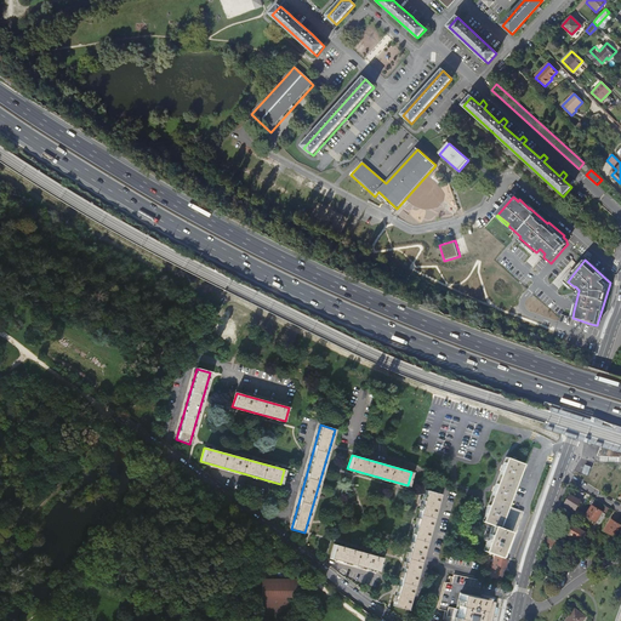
[(506,456),(485,512),(496,516),(493,525),(483,550),(494,554),(489,577),(502,580),(506,559),(500,556),(510,531),(513,533),(522,512),(507,506),(524,463),(506,456)]
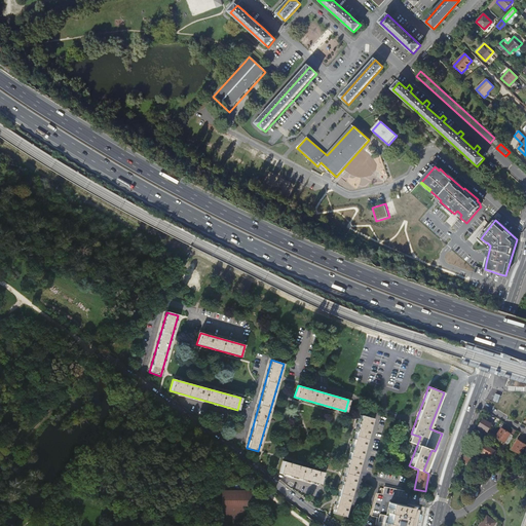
[(372,418),(361,415),(334,513),(345,516),(372,418)]
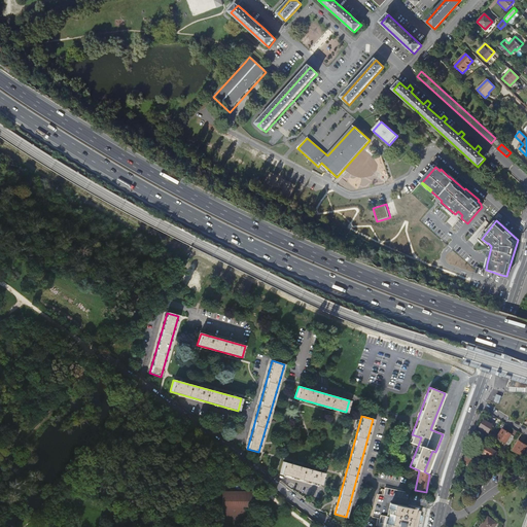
[(486,420),(480,429),(488,434),(494,425),(486,420)]
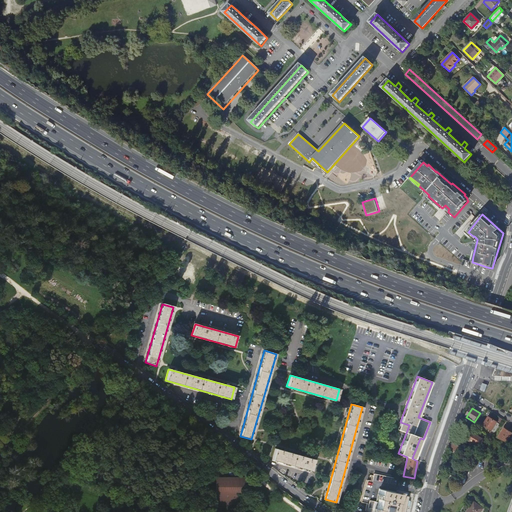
[(494,429),(496,431),(501,424),(490,417),(484,426),(492,431),(494,429)]
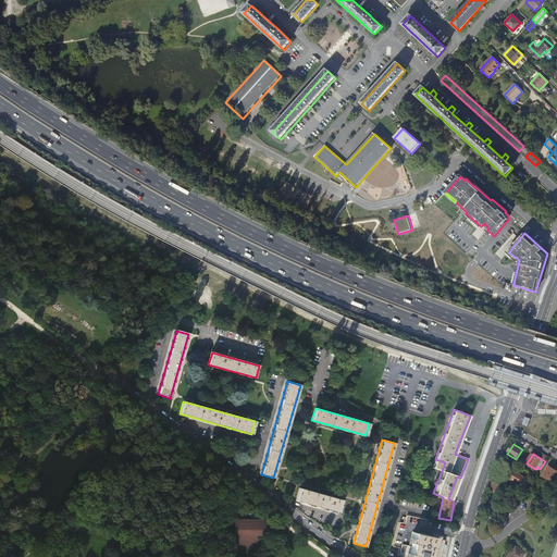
[(432,467),(442,471),(445,462),(435,459),(432,467)]
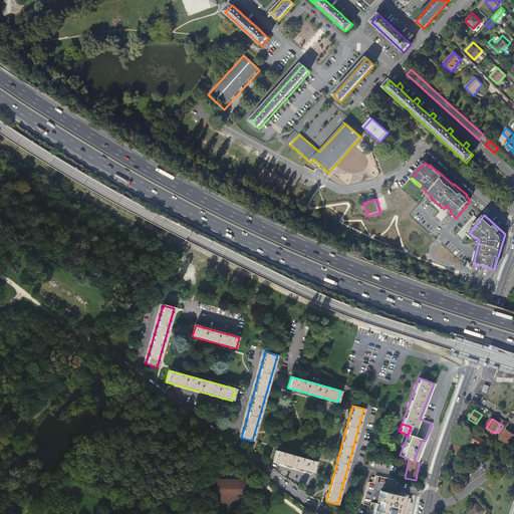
[(510,445),(513,438),(513,437),(511,435),(511,434),(507,431),(502,439),(510,445)]
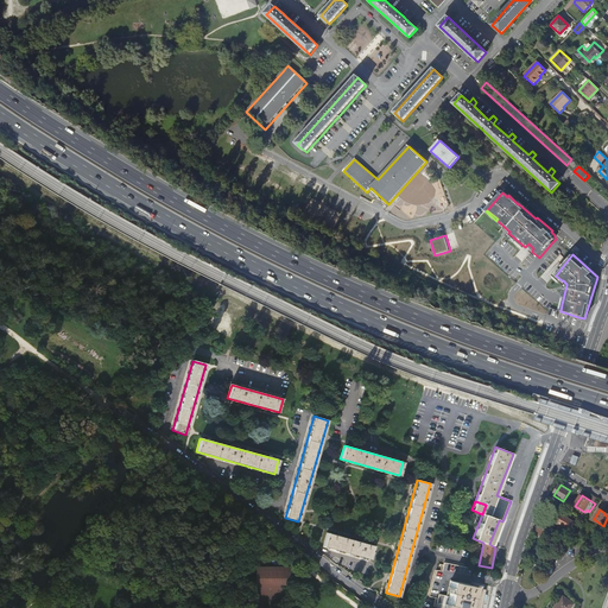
[(575,523),(562,514),(562,515),(559,519),(559,520),(558,524),(564,527),(564,526),(571,530),(575,524),(575,523)]
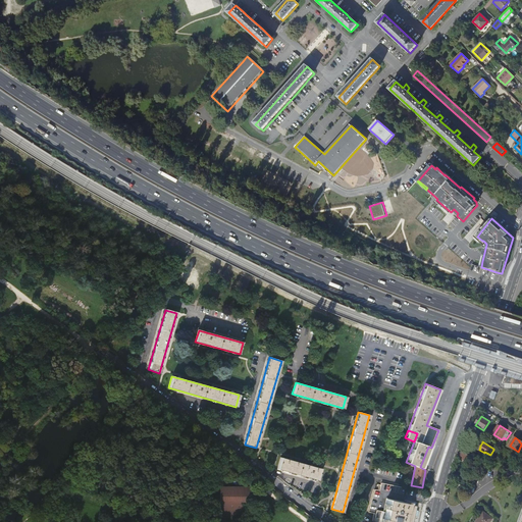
[(464,450),(460,459),(467,462),(461,476),(464,478),(474,455),(464,450)]
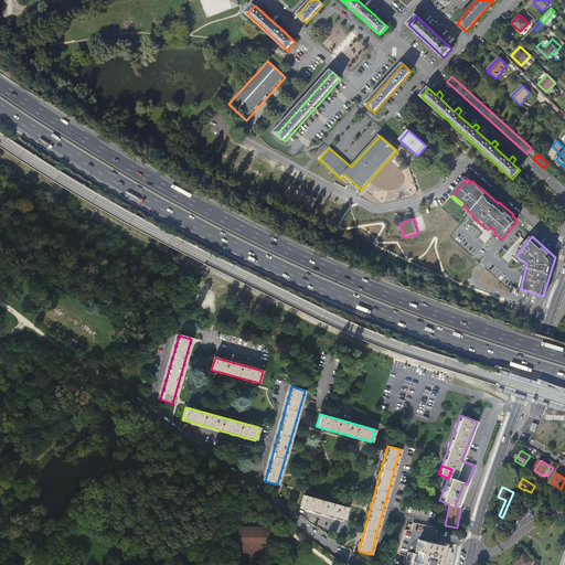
[(348,508),(304,496),(300,508),(344,520),(348,508)]
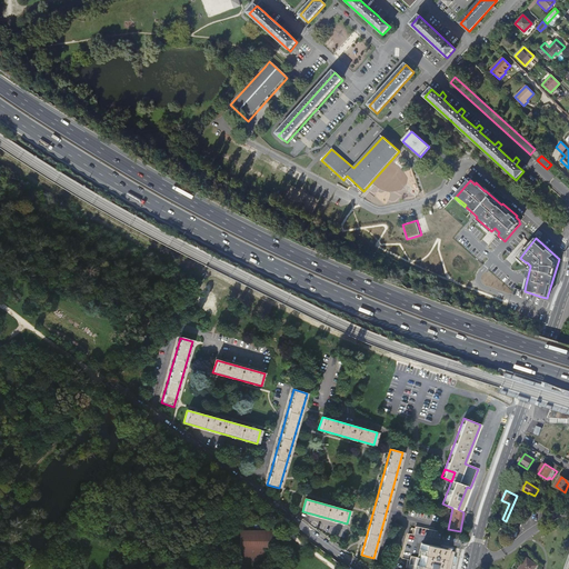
[(410,560),(411,557),(416,536),(438,540),(439,539),(440,532),(416,527),(413,535),(408,533),(402,558),(410,560)]
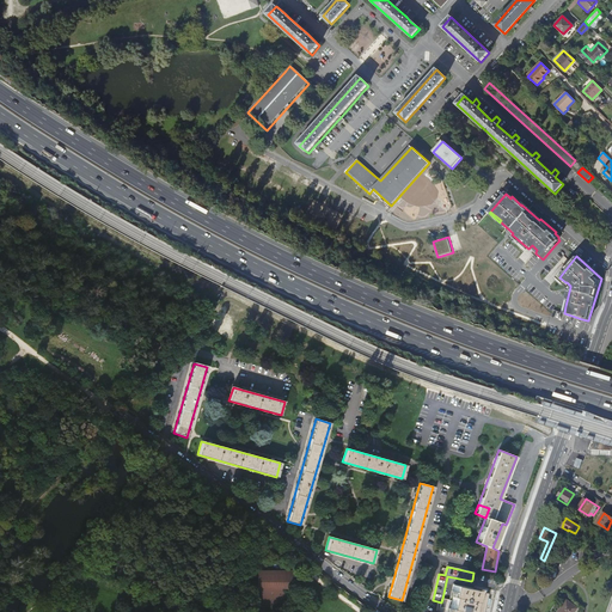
[(294,570),(257,571),(257,605),(294,605),(294,570)]
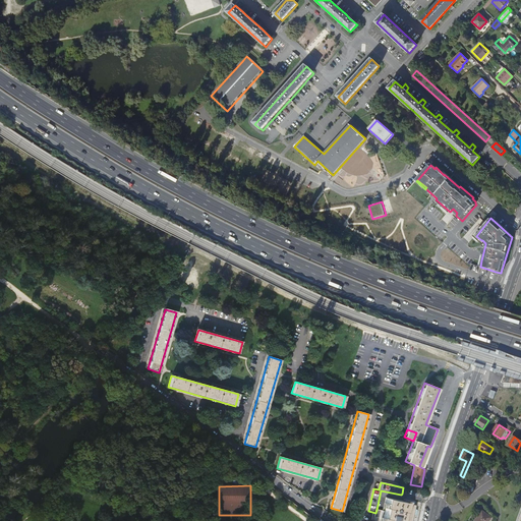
[(403,520),(407,504),(407,503),(406,503),(407,501),(404,501),(404,502),(387,499),(384,511),(383,519),(382,520),(403,520)]
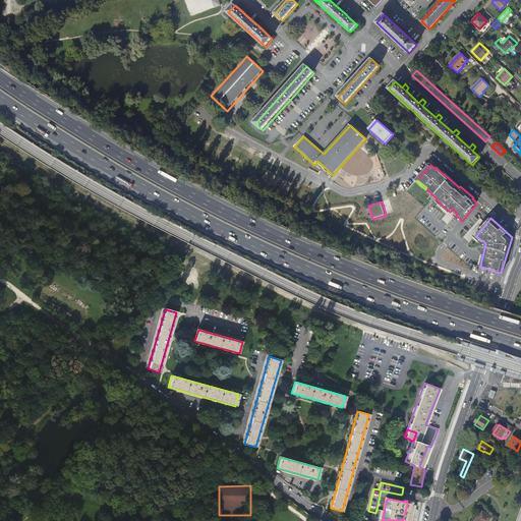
[(407,504),(403,520),(412,520),(413,519),(414,514),(416,506),(407,504)]
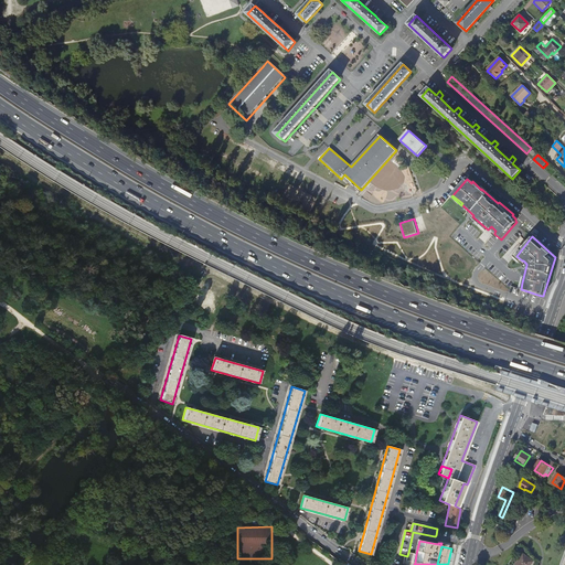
[(416,554),(408,553),(407,556),(406,561),(415,563),(416,554)]
